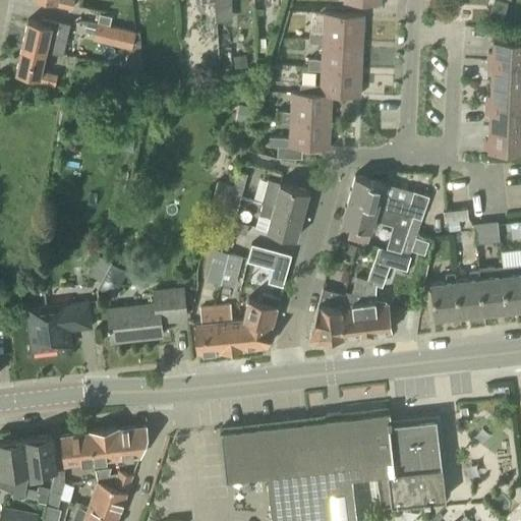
[(45,0),(45,3),(72,9),(73,0),(45,0)]
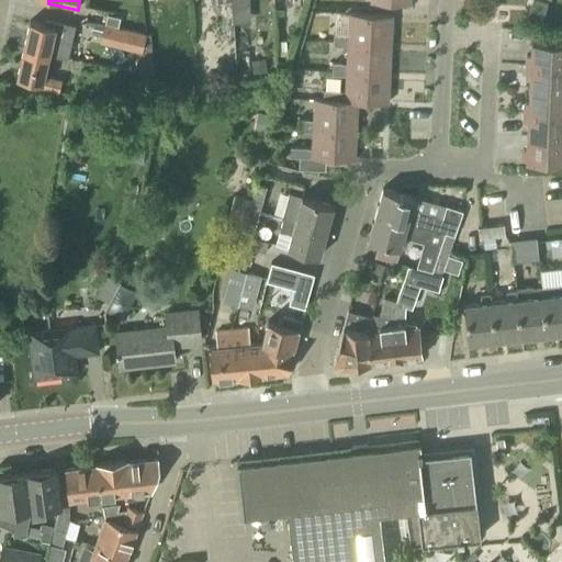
[(334,42),(391,44),(393,14),(349,12),(348,34),(334,34),(334,42)]
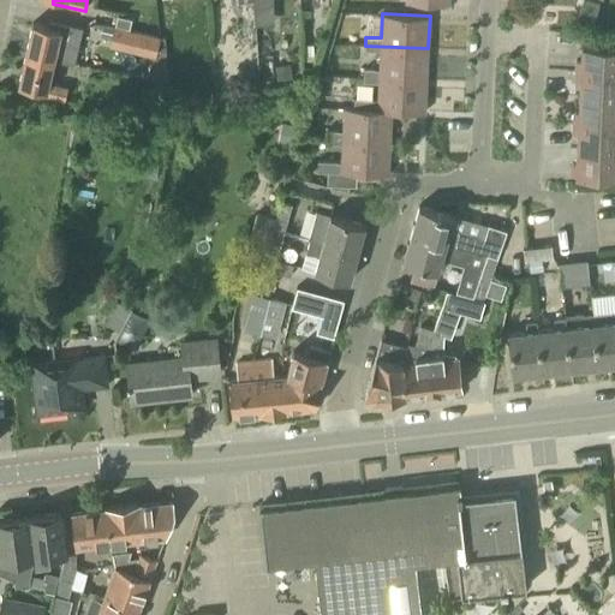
[(25,54),(54,60),(75,64),(82,28),(48,21),(47,27),(31,23),(25,54)]
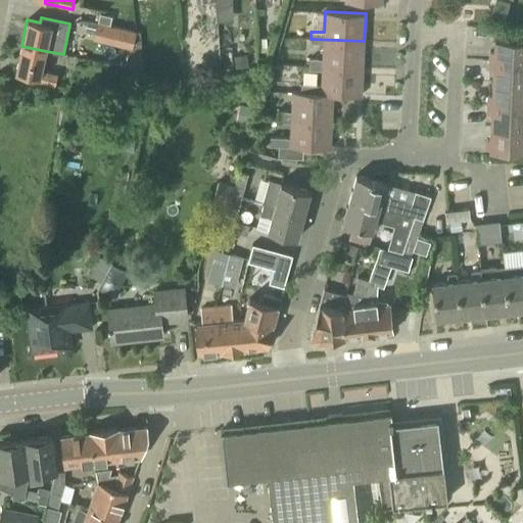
[(142,69),(139,32),(97,21),(93,40),(131,48),(124,66),(142,69)]
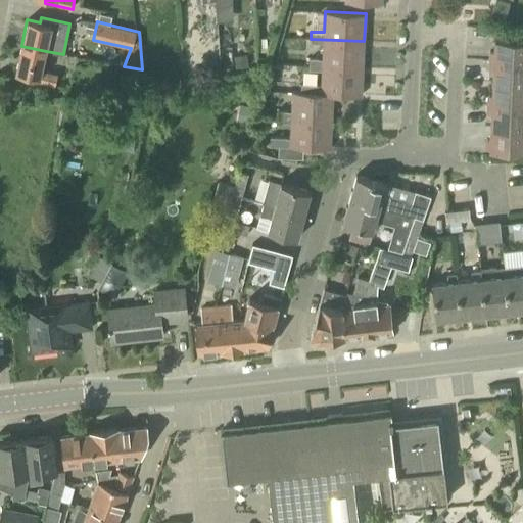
[(489,60),(522,61),(522,39),(494,38),(493,51),(489,51),(489,60)]
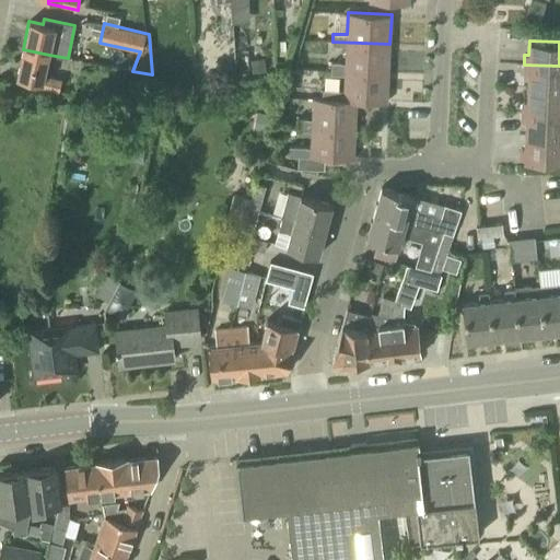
[(388,73),(389,44),(333,42),(333,46),(346,47),(345,63),(331,62),(330,70),(388,73)]
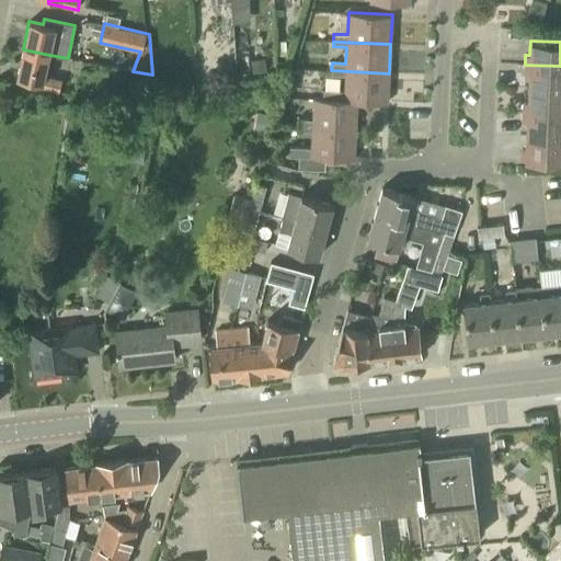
[(45,75),(49,55),(23,49),(18,78),(31,80),(30,86),(59,91),(63,78),(45,75)]
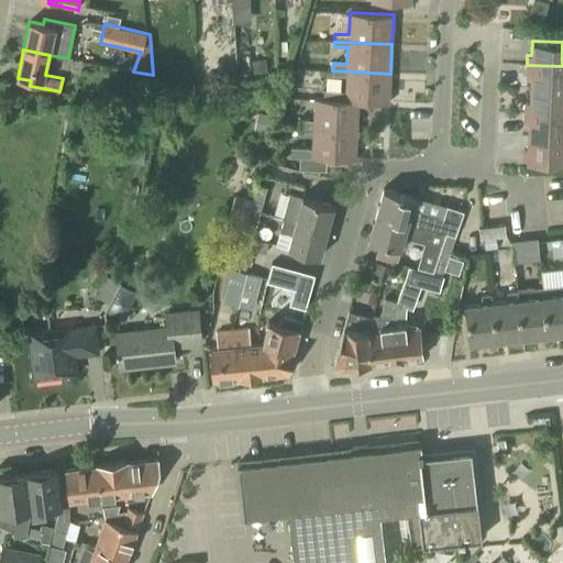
[(562,90),(562,66),(527,65),(527,75),(531,75),(530,89),(562,90)]
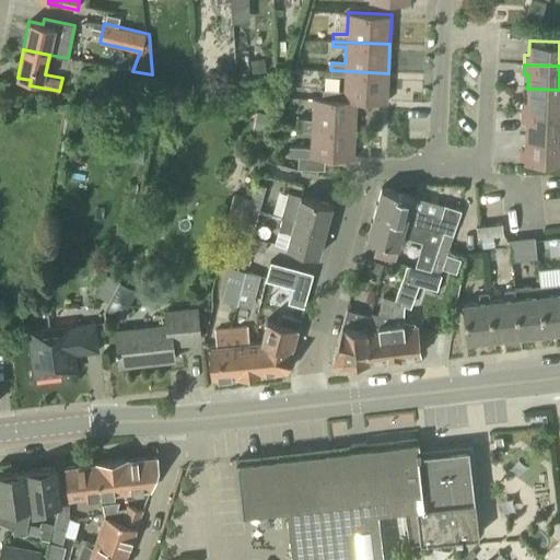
[(387,104),(388,73),(330,70),(330,74),(345,76),(343,91),(323,90),(323,98),(357,101),(357,102),(387,104)]
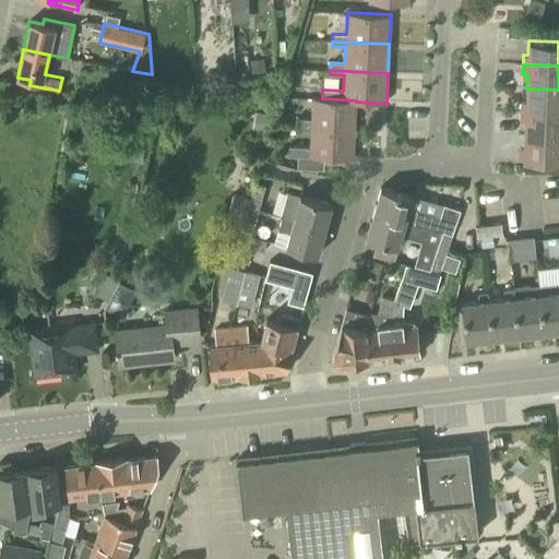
[(558,90),(526,88),(525,103),(521,102),(521,111),(558,113),(558,90)]
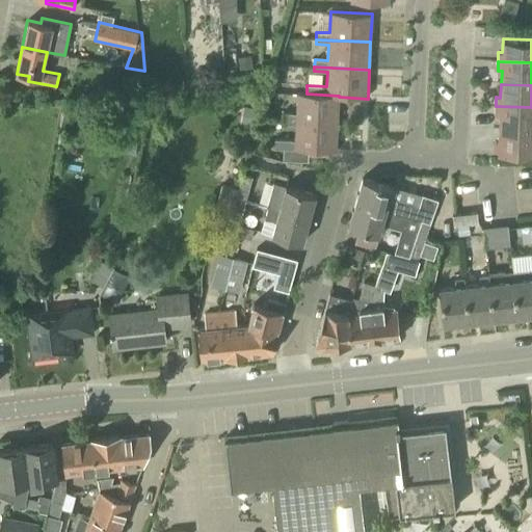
[(307,94),(297,92),(296,113),(271,112),(271,120),(283,121),(337,123),(339,97),(339,96),(307,94)]
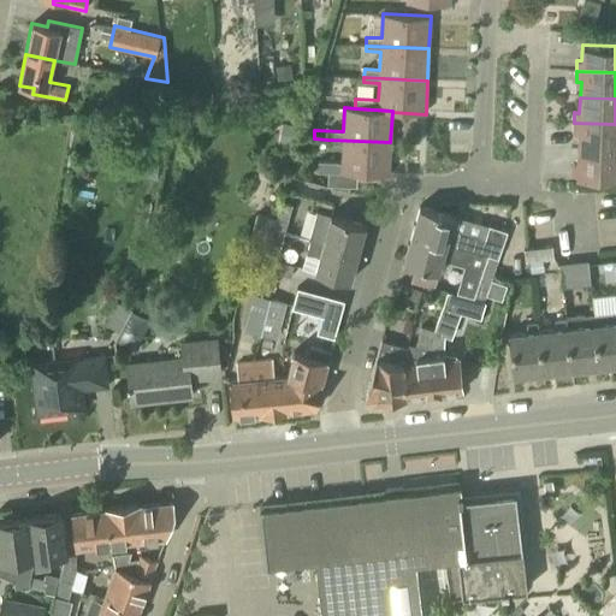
[(578,149),(615,150),(615,124),(574,123),(573,134),(578,134),(578,149)]
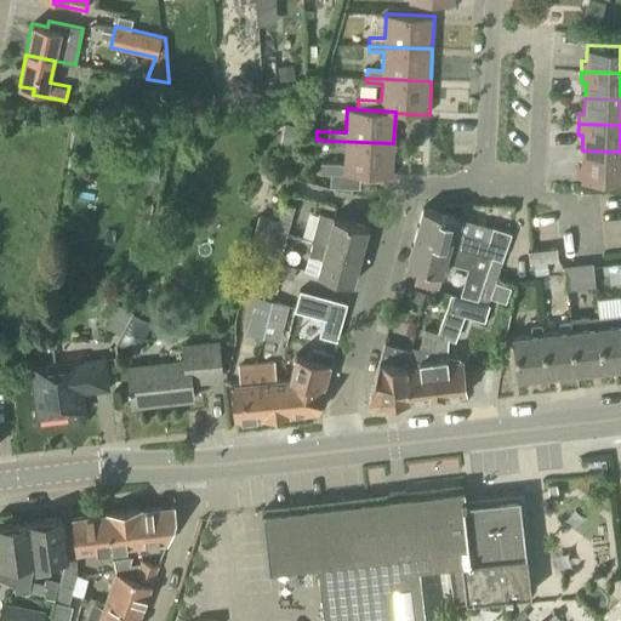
[(392,176),(393,143),(330,141),(330,146),(346,146),(345,164),(320,163),(320,174),(332,174),(331,186),(362,187),(362,175),(392,176)]
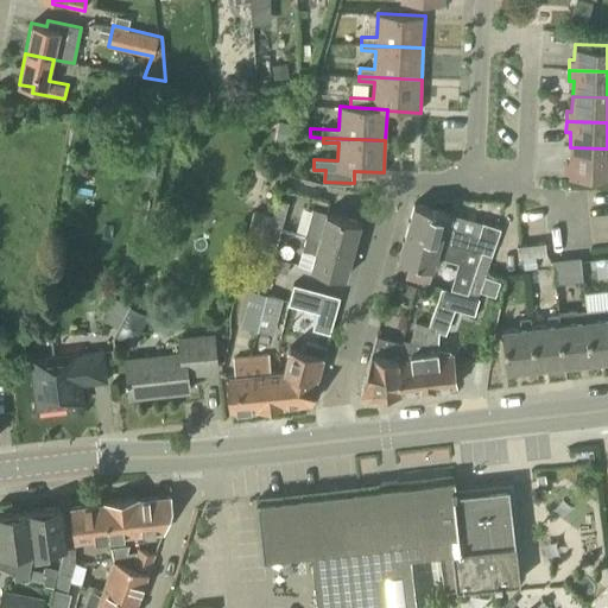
[(607,175),(607,149),(570,147),(569,163),(564,162),(564,173),(607,175)]
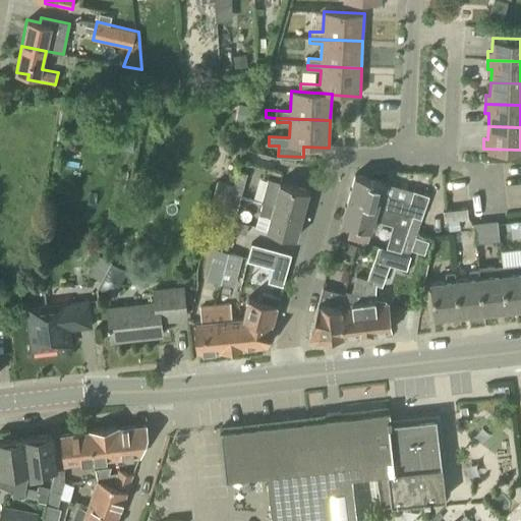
[(230,193),(241,196),(247,173),(237,170),(233,185),(230,193)]
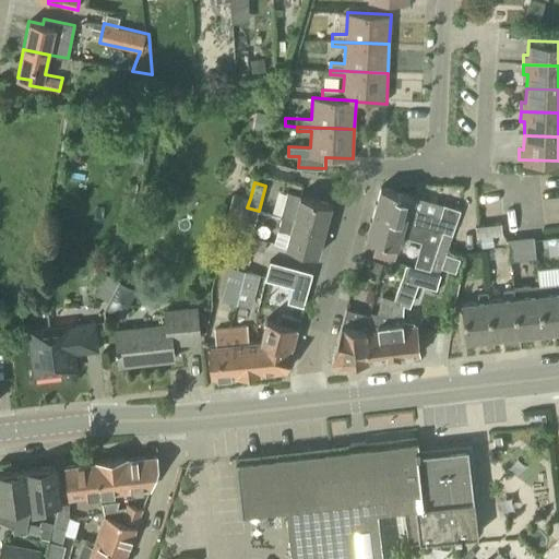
[(442,232),(452,235),(460,211),(443,204),(440,217),(408,209),(412,197),(380,187),(376,203),(373,203),(371,212),(405,222),(405,221),(442,232)]
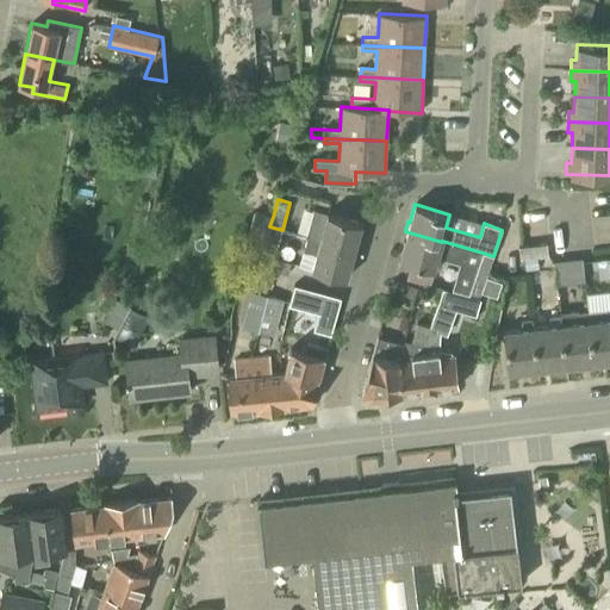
[(307,237),(355,253),(359,243),(356,241),(362,223),(316,210),(307,237)]
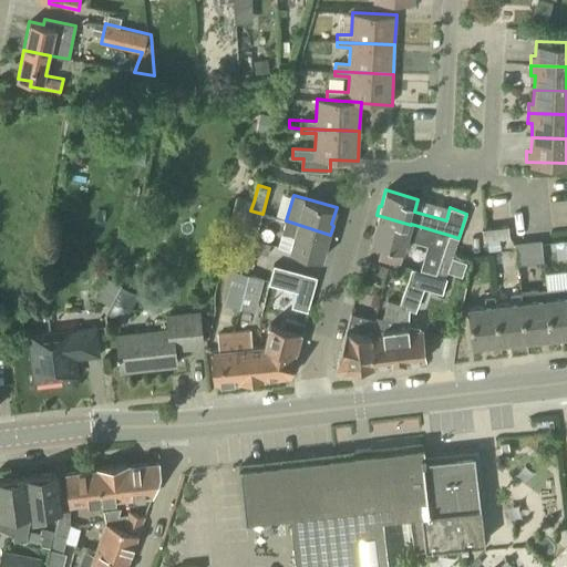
[(240,246),(250,210),(254,202),(237,197),(227,233),(234,235),(232,244),(240,246)]
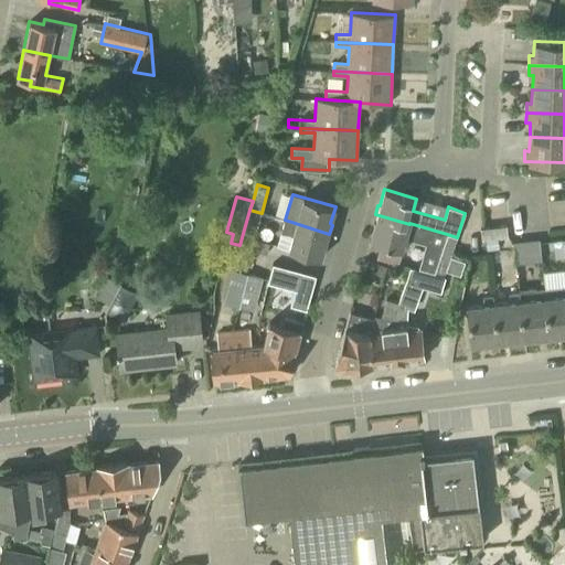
[(253,240),(262,213),(249,210),(240,245),(241,246),(241,247),(266,255),(269,244),(253,240)]
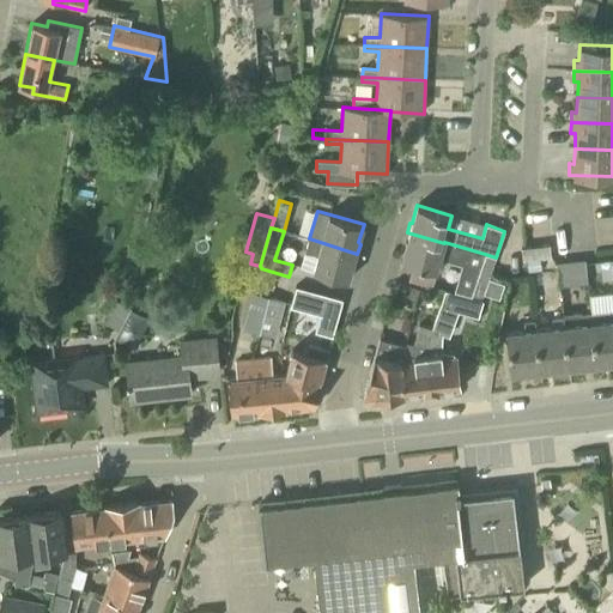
[(496,258),(485,254),(444,242),(444,243),(407,232),(404,242),(406,243),(401,261),(436,272),(439,259),(461,266),(455,289),(496,258)]
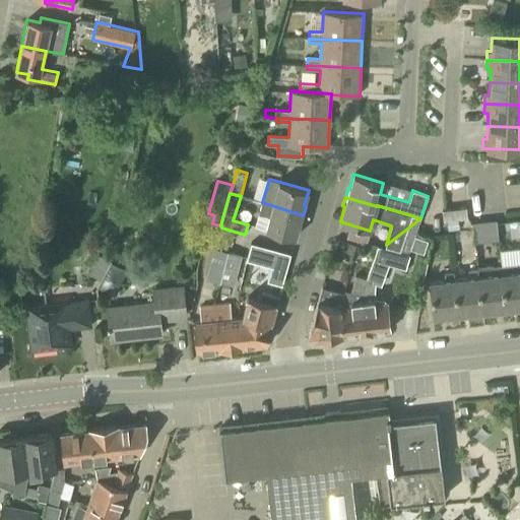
[(301,223),(303,215),(262,202),(258,214),(269,217),(266,230),(295,238),(299,224),(301,223)]
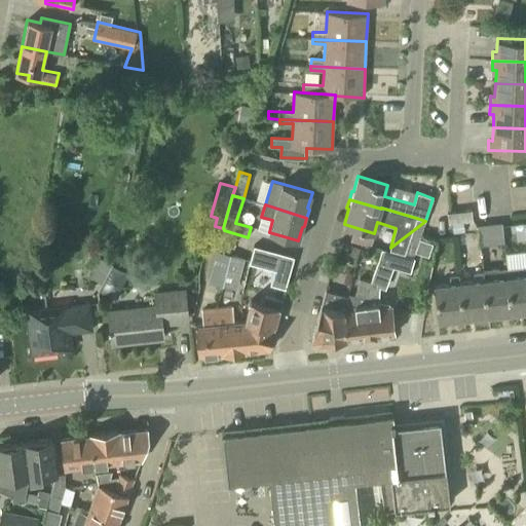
[(472,210),(447,213),(448,223),(473,220),(472,210)]
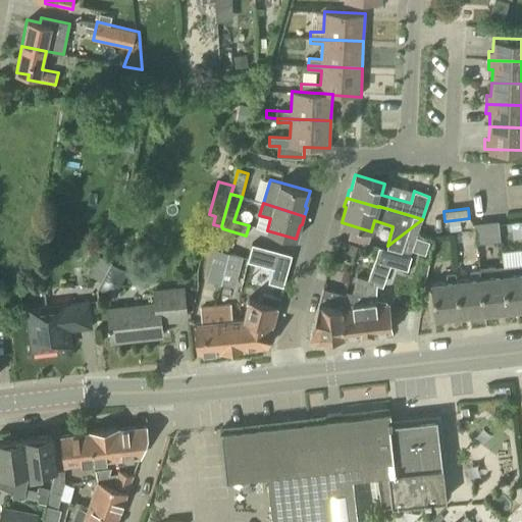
[(416,238),(412,251),(425,255),(429,242),(416,238)]
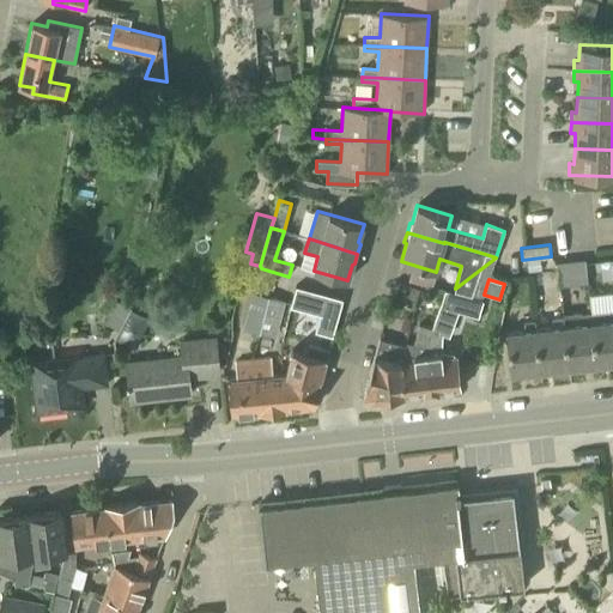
[(315,314),(321,293),(296,286),(290,307),(315,314)]
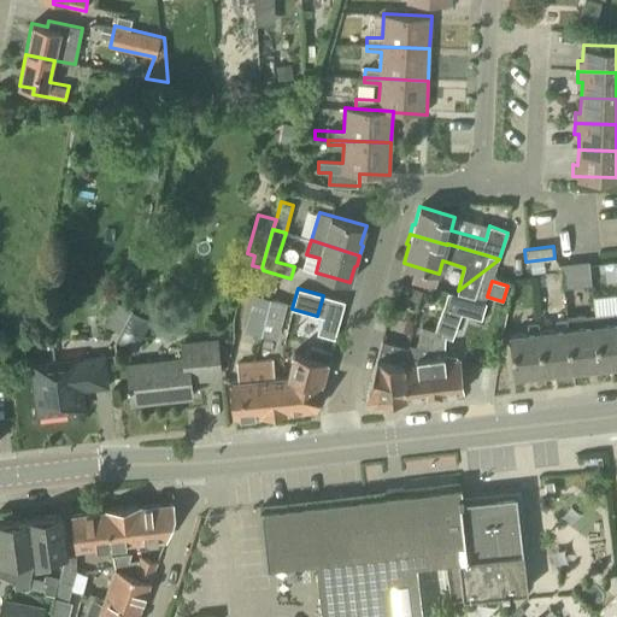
[(480,318),(458,291),(457,293),(447,291),(435,330),(436,330),(430,344),(430,358),(434,395),(462,391),(458,358),(442,360),(444,356),(446,334),(452,336),(460,312),(480,318)]
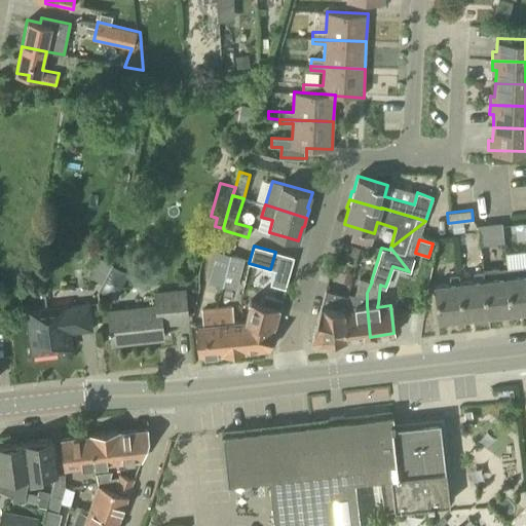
[(226,274),(231,255),(217,252),(209,282),(224,286),(226,274)]
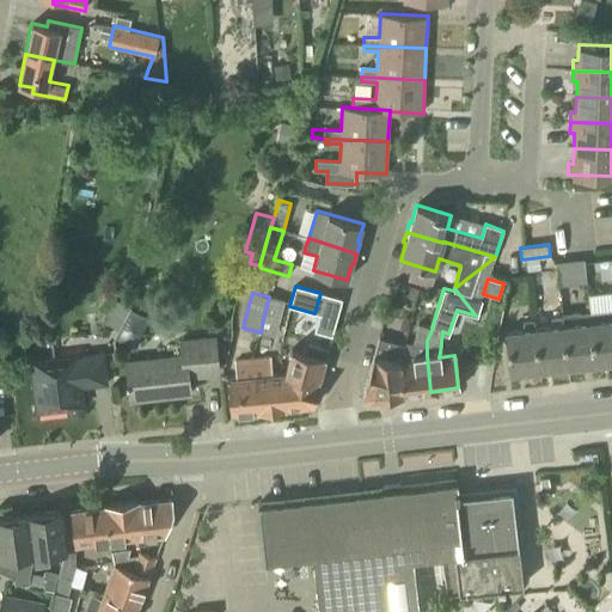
[(263,319),(279,323),(285,301),(269,297),(263,319)]
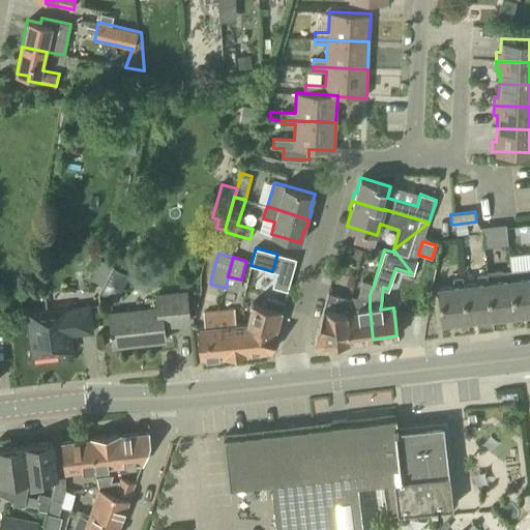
[(510,280),(514,315),(529,312),(529,268),(526,269),(527,277),(511,280),(510,280)]
